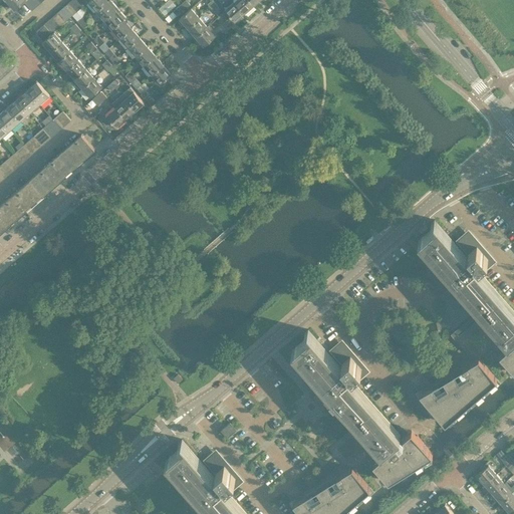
[(24,1),(25,0),(6,0),(14,10),(24,1)]
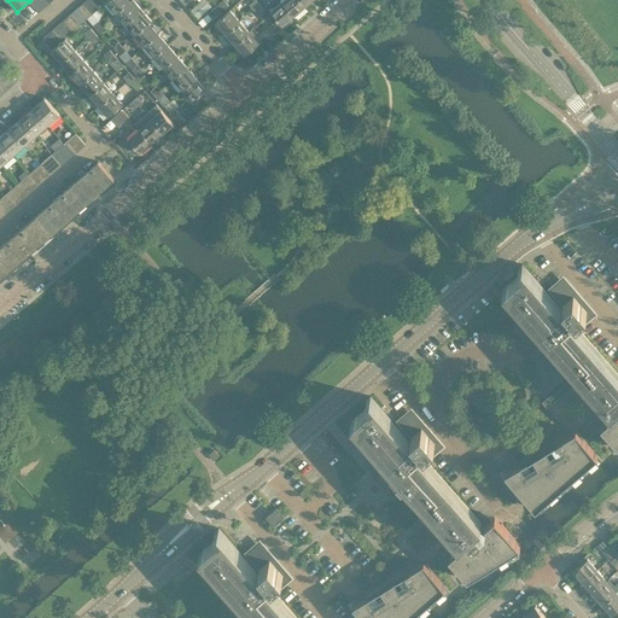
[(38,12),(44,7),(36,0),(30,0),(29,1),(38,12)]
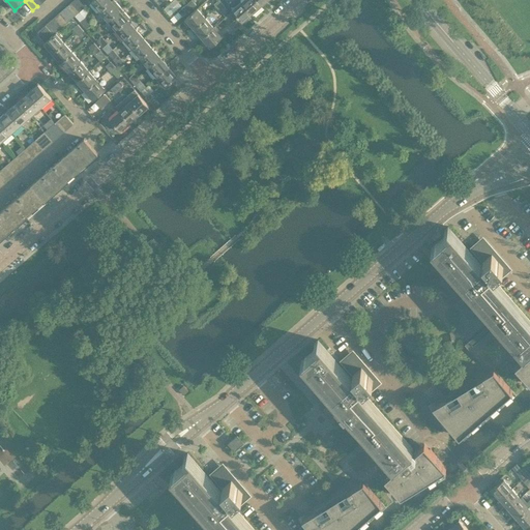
[(80,11),(84,7),(78,0),(72,0),(71,2),(80,11)]
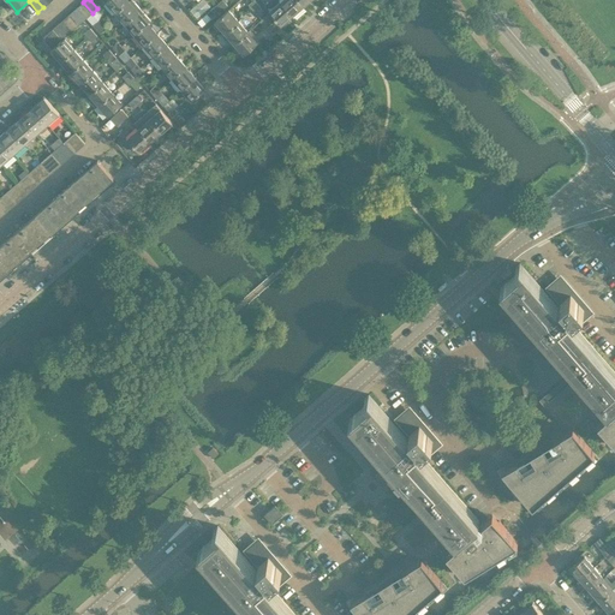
[(115,13),(130,0),(129,0),(107,0),(106,1),(115,13)]
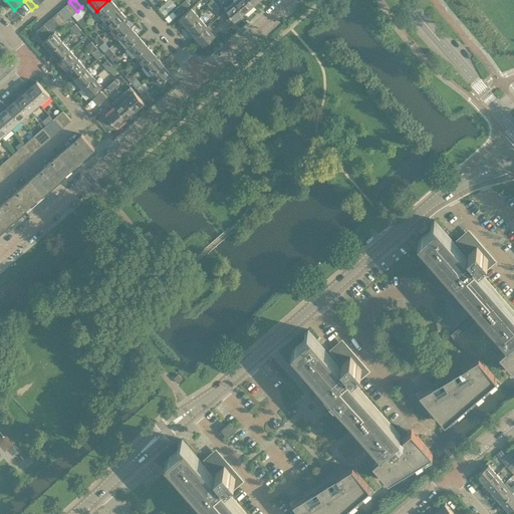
[(108,0),(96,11),(104,20),(116,10),(117,8),(110,0),(108,0)]
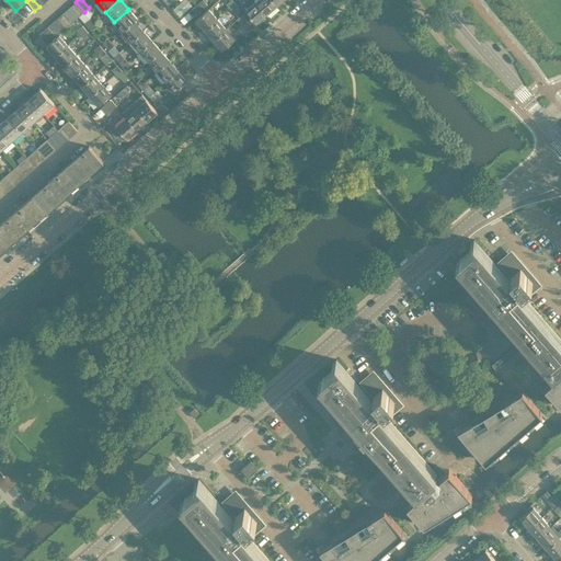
[(266,14),(276,6),(271,0),(255,0),(255,1),(266,14)]
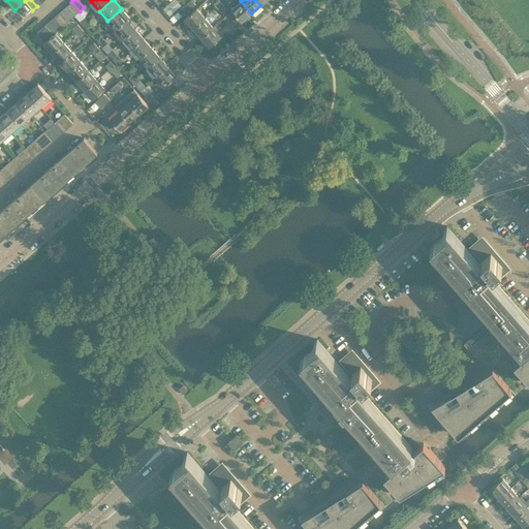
[(242,21),(251,13),(241,1),(230,9),(242,21)]
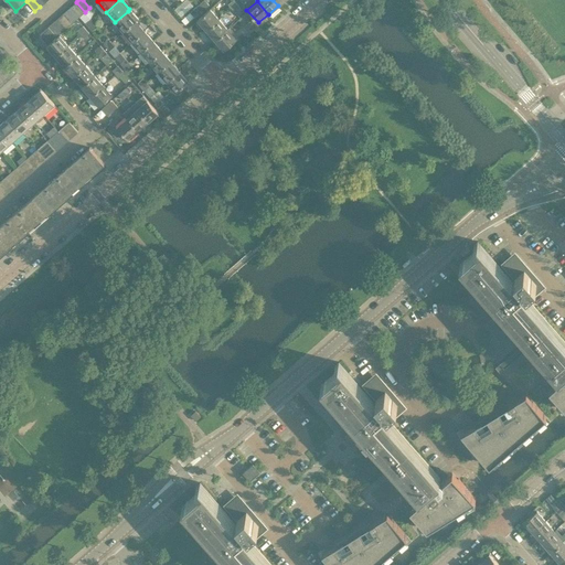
[(80,17),(85,12),(76,2),(71,7),(80,17)]
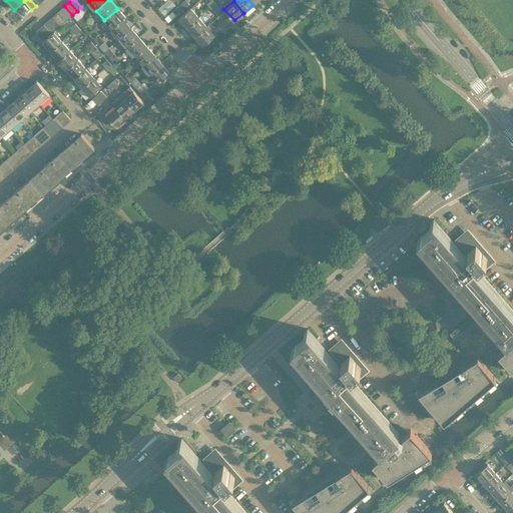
[(182,10),(186,7),(182,3),(172,11),(176,16),(182,10)]
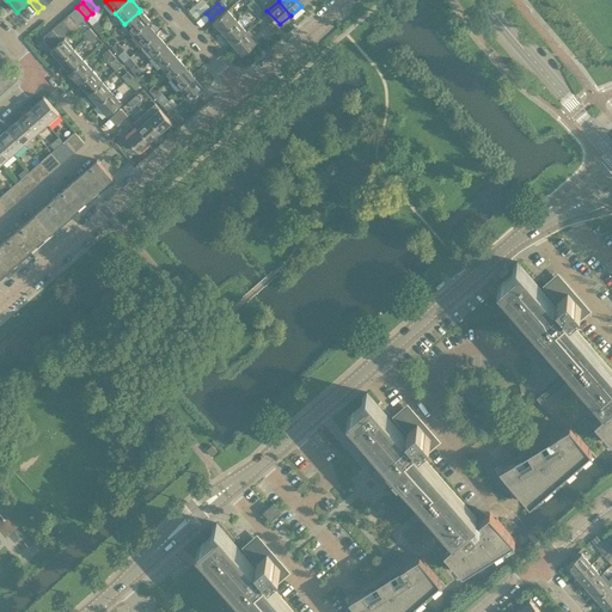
[(222,32),(237,20),(227,8),(213,22),(222,32)]
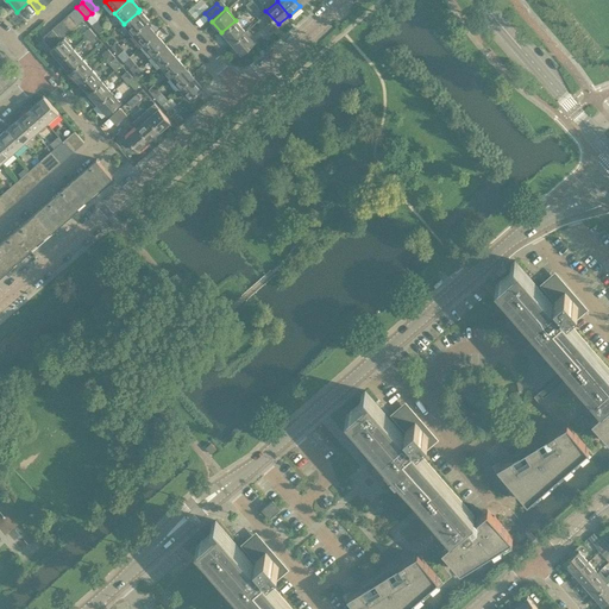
[(77,25),(83,20),(74,10),(68,14),(77,25)]
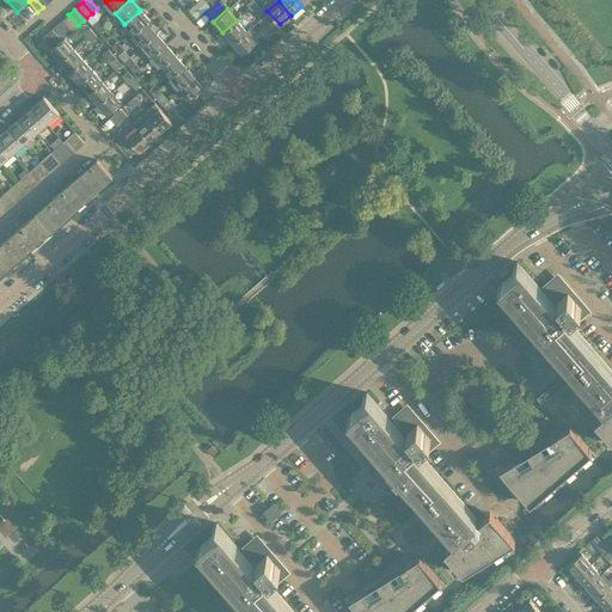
[(148,23),(150,20),(140,10),(139,12),(124,24),(134,35),(148,23)]
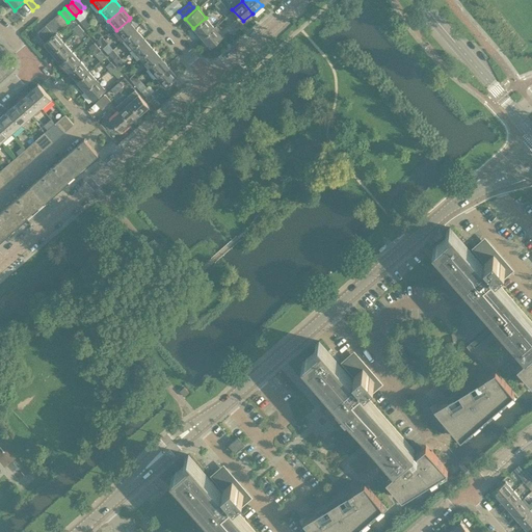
[(62,26),(68,22),(59,12),(54,17),(62,26)]
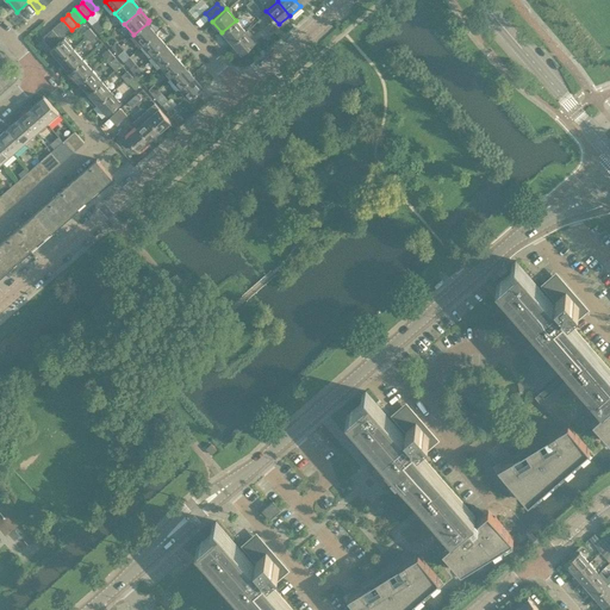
[(67,35),(72,30),(62,19),(57,24),(67,35)]
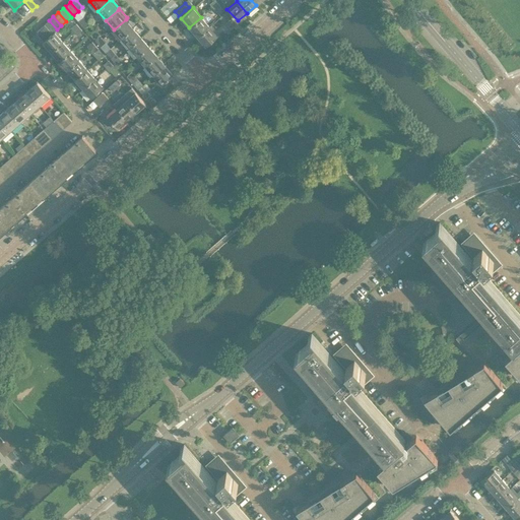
[(197,37),(209,26),(201,17),(189,27),(197,37)]
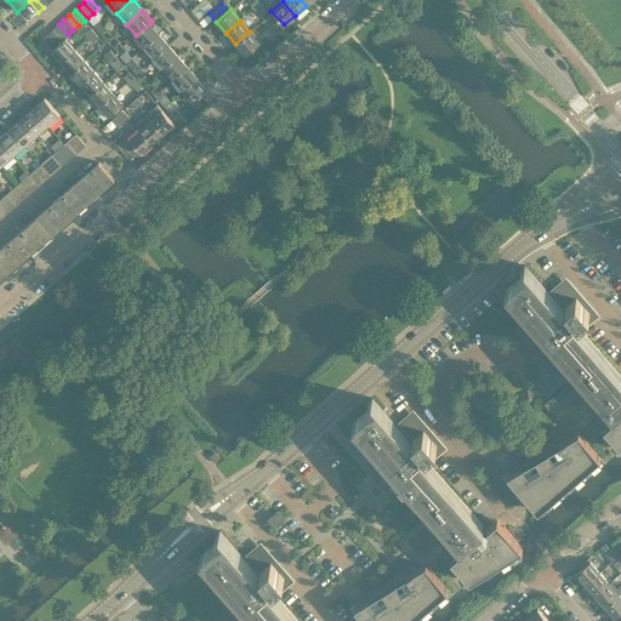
[(146,46),(160,34),(151,23),(136,35),(146,46)]
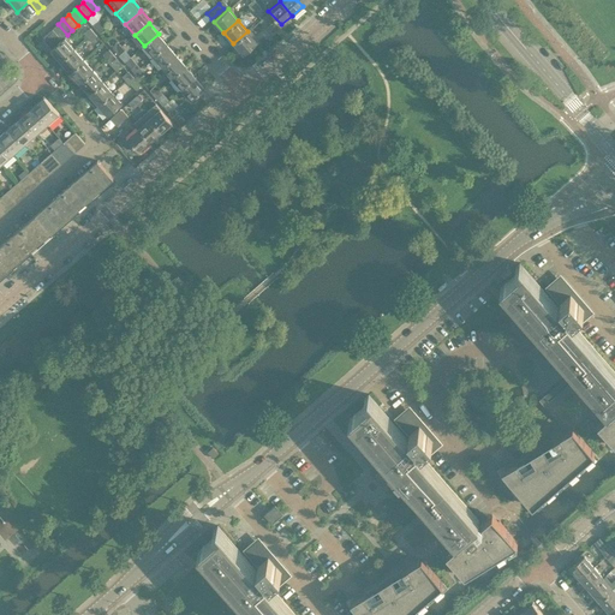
[(65,37),(67,35),(58,24),(52,29),(61,40),(65,37)]
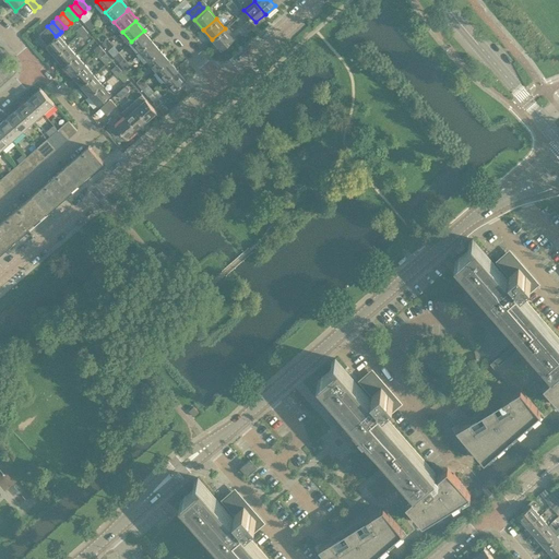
[(59,34),(56,36),(47,26),(39,33),(40,37),(47,45),(46,46),(55,56),(68,45),(59,34)]
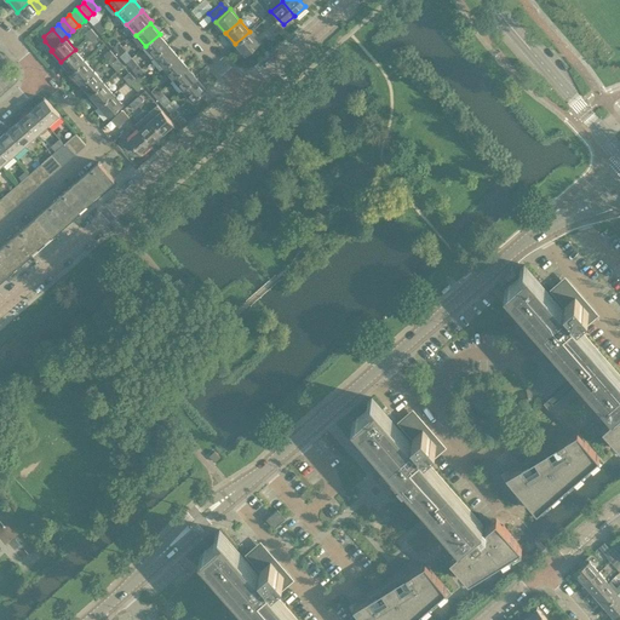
[(245,55),(259,42),(250,32),(235,44),(245,55)]
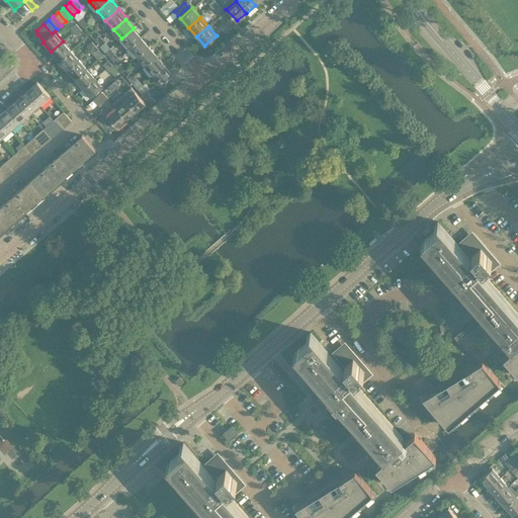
[(130,48),(141,37),(134,28),(121,38),(130,48)]
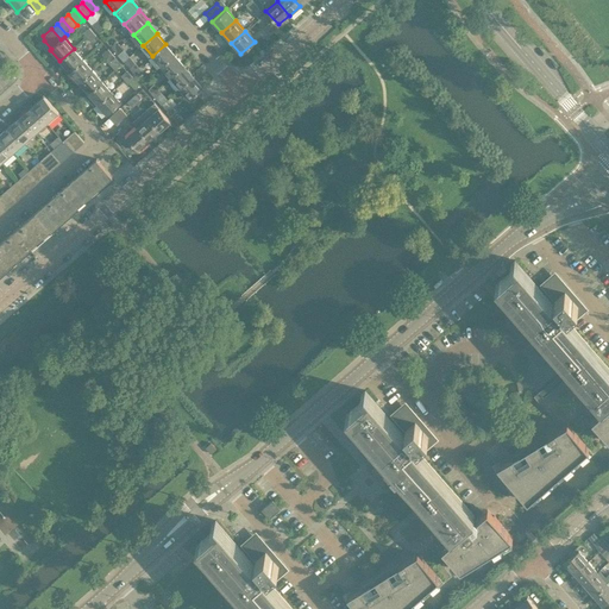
[(161,67),(175,55),(165,44),(152,56),(161,67)]
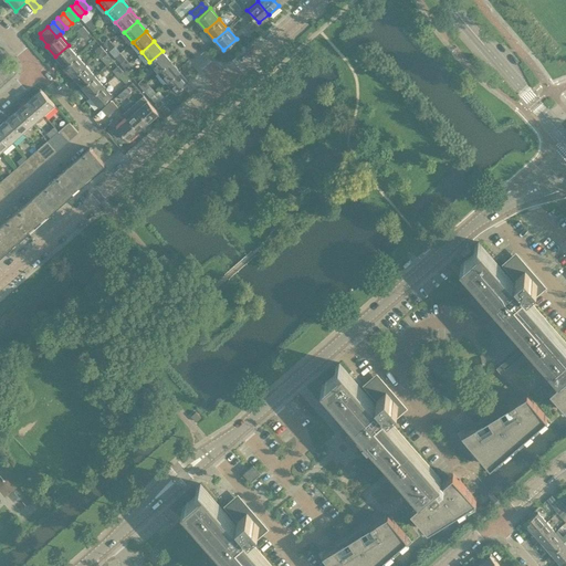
[(64,66),(77,55),(69,45),(55,56),(64,66)]
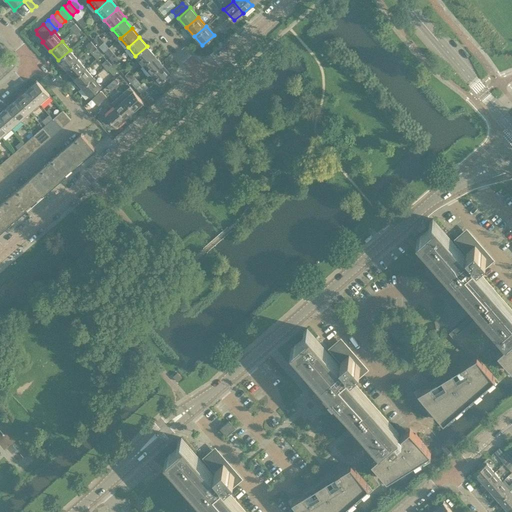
[(143,65),(155,54),(147,46),(135,56),(143,65)]
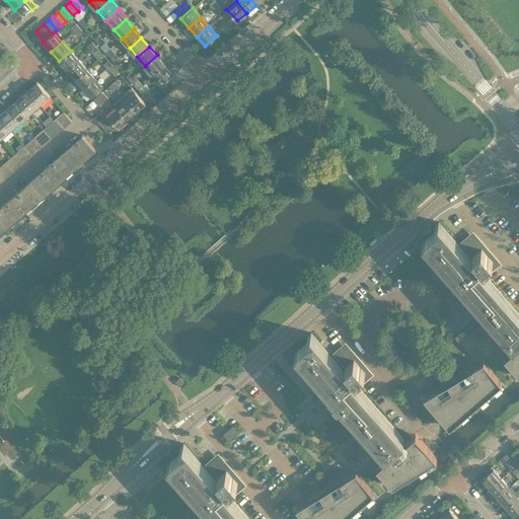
[(67,70),(79,60),(71,51),(59,61),(67,70)]
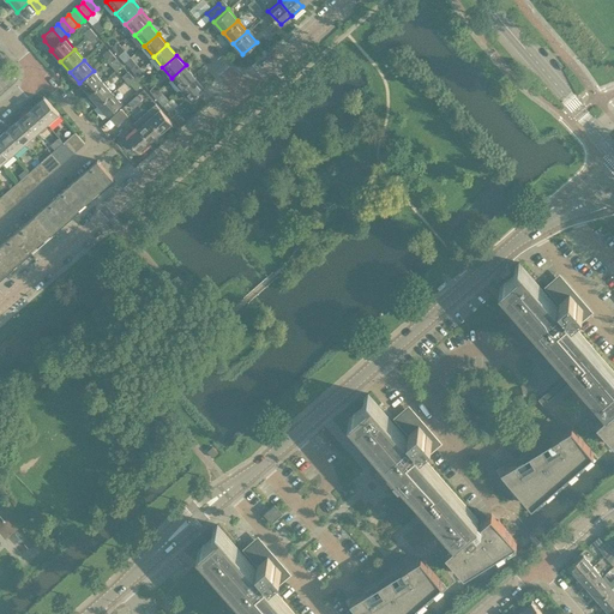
[(181,89),(196,77),(186,65),(172,78),(181,89)]
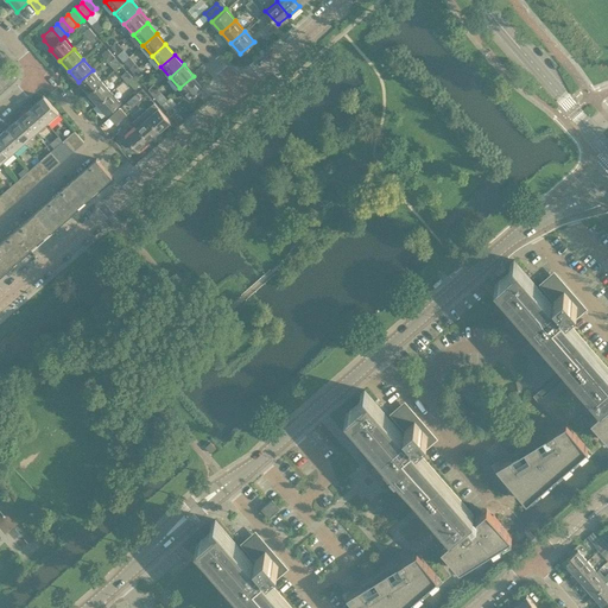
[(138,77),(144,73),(139,68),(133,73),(138,77)]
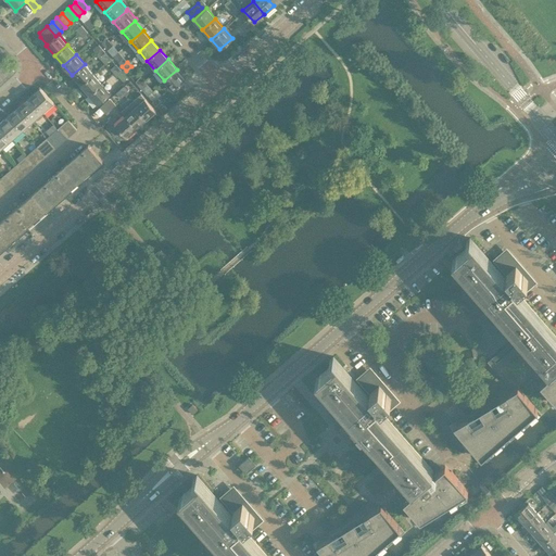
[(80,85),(93,74),(85,64),(72,75),(80,85)]
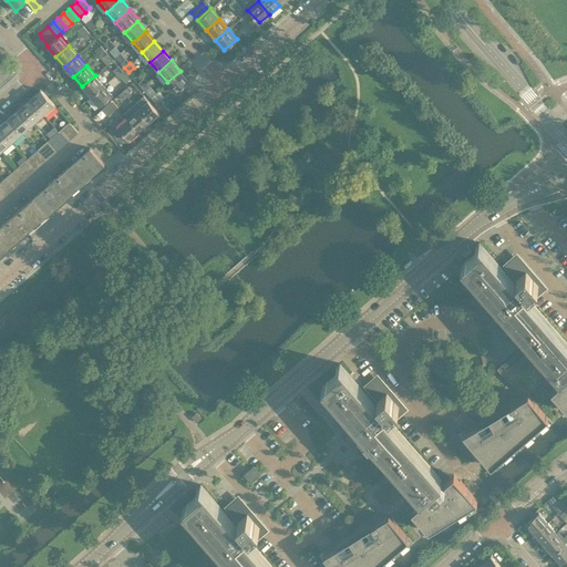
[(176,92),(189,80),(181,71),(167,82),(176,92)]
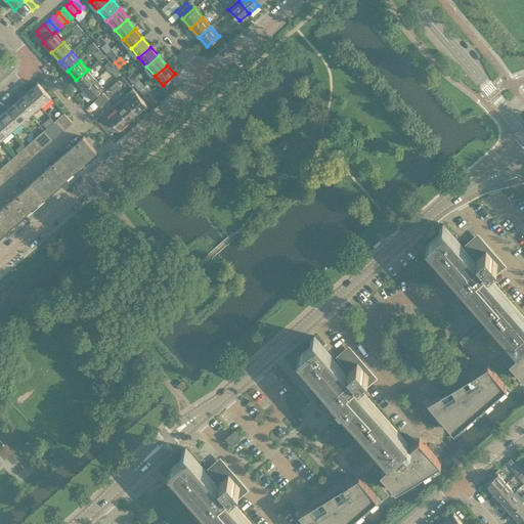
[(84,89),(96,79),(88,70),(76,80),(84,89)]
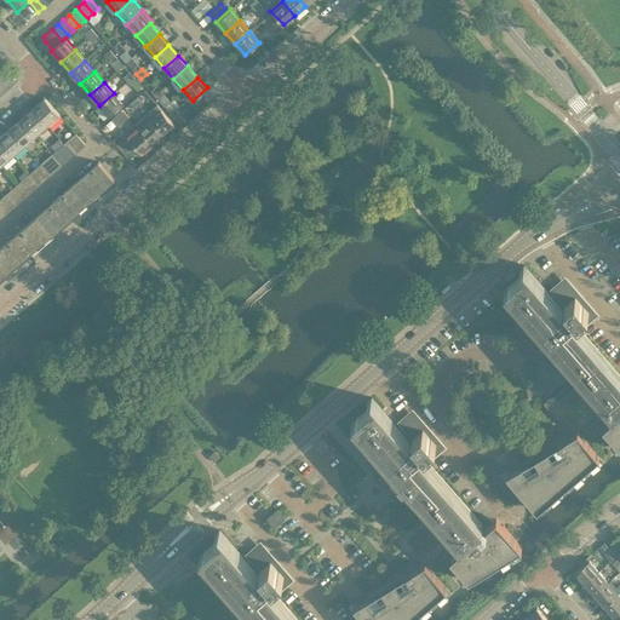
[(109,116),(122,104),(114,93),(99,105),(109,116)]
